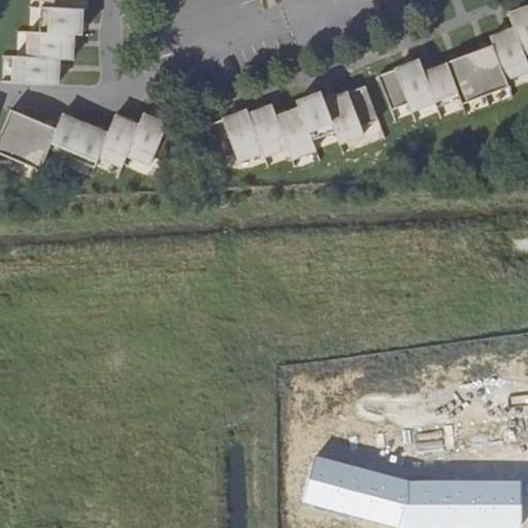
[(39,0),(38,33),(27,32),(27,58),(13,58),(12,84),(58,85),(58,60),(71,60),(72,35),(79,35),(80,9),(85,10),(84,0),(39,0)]
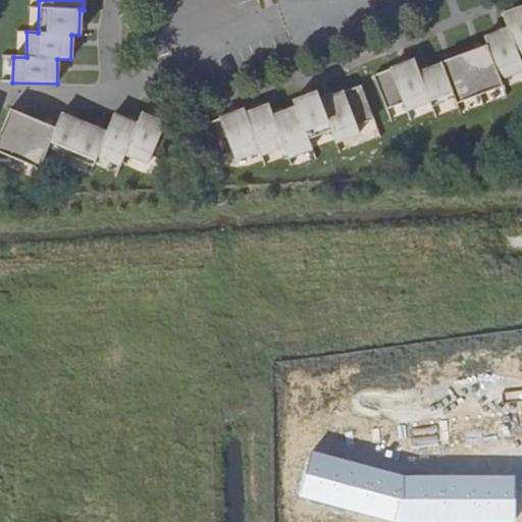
[(521,5),(502,13),(507,28),(484,37),(487,44),(440,63),(441,65),(420,73),(415,60),(374,77),(387,110),(404,104),(407,111),(431,102),(433,107),(455,98),(457,104),(504,86),(501,77),(521,68),(521,61),(519,54),(521,53),(521,5)]
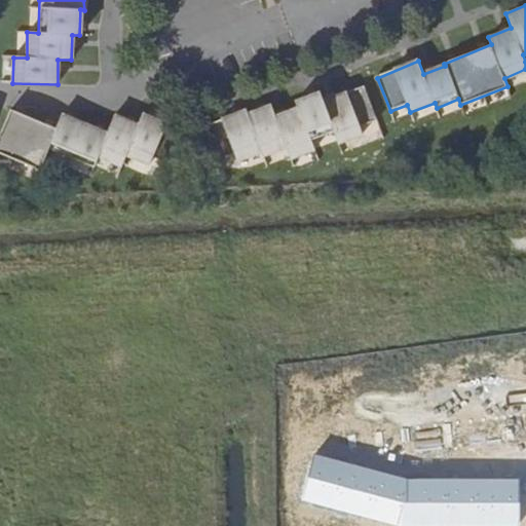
[(376,118),(363,83),(322,100),(318,91),(295,101),(297,107),(274,116),(270,105),(247,114),(246,109),(203,125),(218,160),(234,153),(237,161),(261,152),(262,156),(286,147),(290,158),(314,148),(310,139),(333,129),(338,142),(362,133),(359,124),(376,118)]
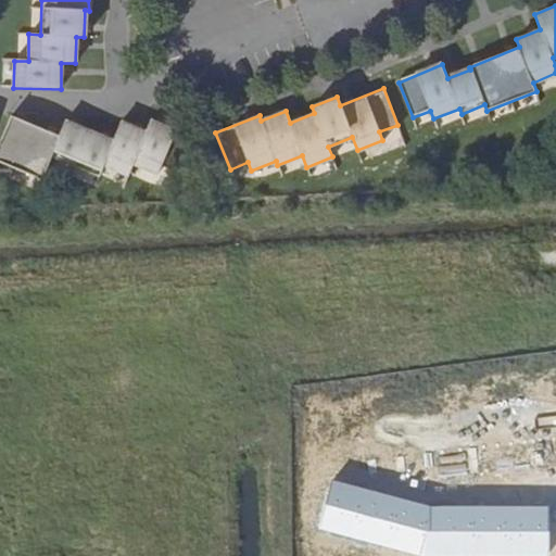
[(60,136),(12,116),(0,142),(0,162),(42,179),(52,158),(100,177),(104,166),(129,176),(134,165),(159,175),(162,167),(179,175),(194,139),(151,121),(146,131),(122,122),(113,141),(100,135),(66,121),(60,136)]
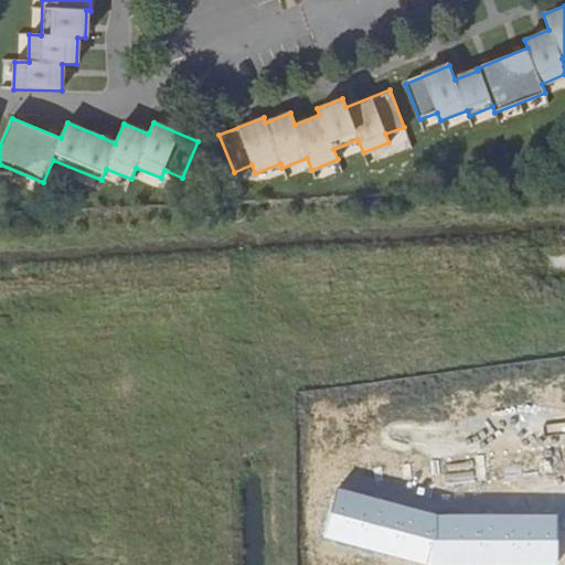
[(557,515),(439,515),(337,489),(323,537),(426,564),(557,564),(557,515)]
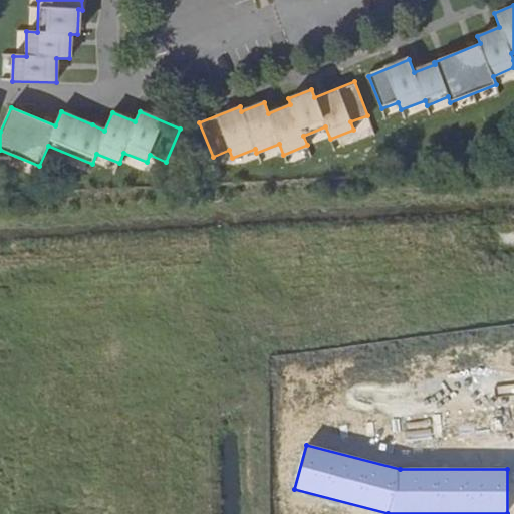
All buildings are outlined.
